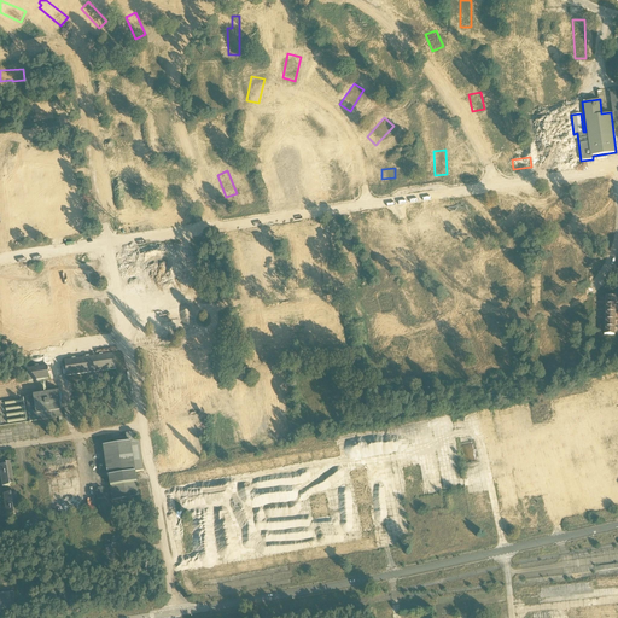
[(298,229),(290,231),(296,280),(305,279),(302,258),(319,256),(321,277),(330,275),(324,226),(314,227),(318,248),(301,250),(298,229)]
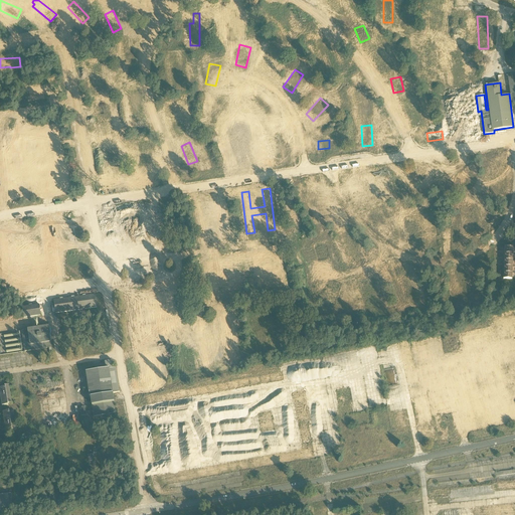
[(145,207),(112,211),(116,236),(127,235),(125,222),(136,220),(138,232),(141,231),(141,232),(148,231),(145,207)]
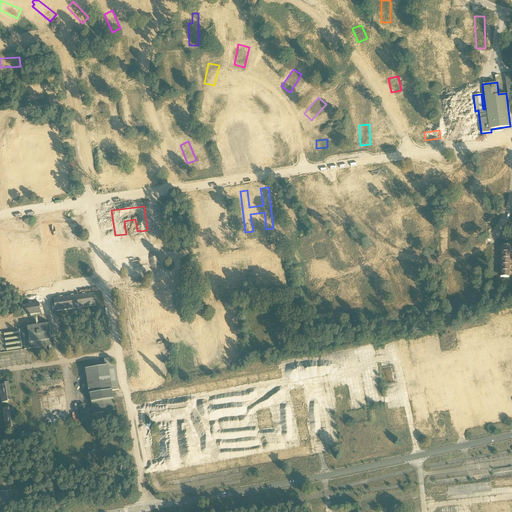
[(325,256),(324,241),(313,242),(315,257),(325,256)]
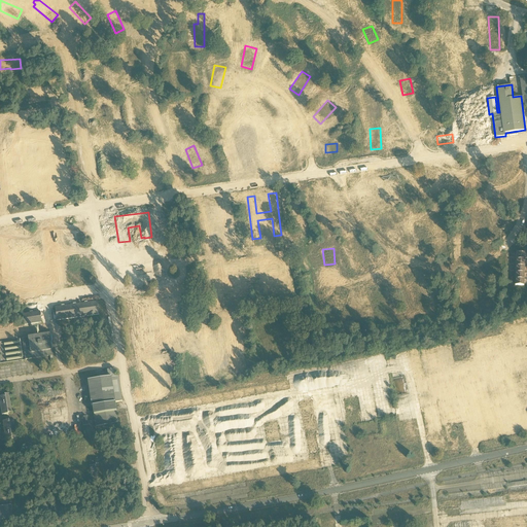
[(524,285),(525,252),(515,252),(515,285),(524,285)]
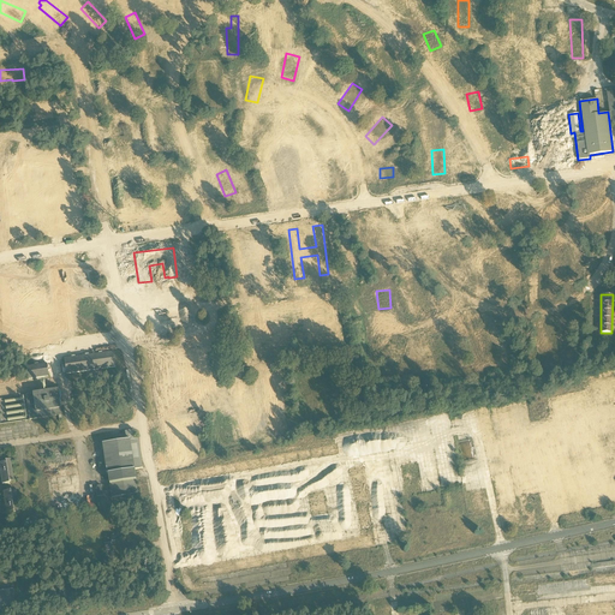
[(178,329),(178,318),(161,318),(161,329),(178,329)]
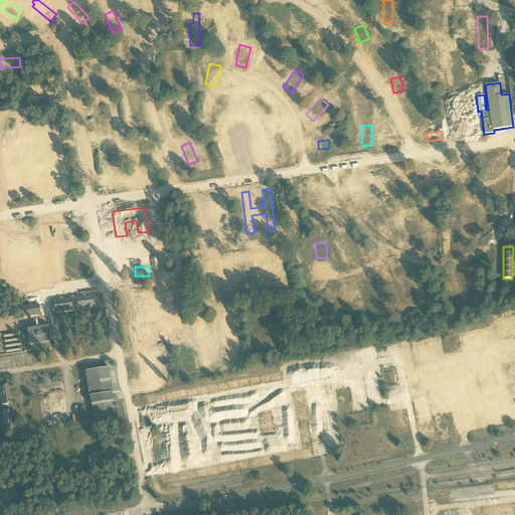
[(148,318),(173,315),(169,280),(158,282),(159,288),(144,290),(145,299),(160,297),(161,307),(146,308),(148,318)]
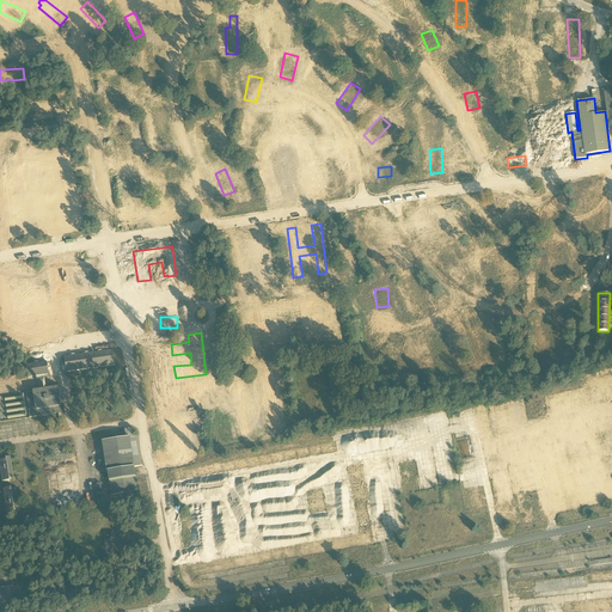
[(139,354),(155,352),(154,336),(136,338),(139,354)]
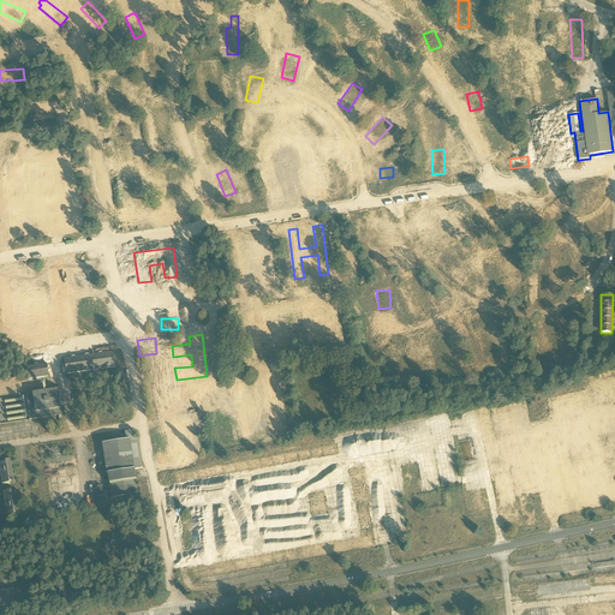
[(66,360),(69,375),(120,366),(118,351),(66,359),(66,360)]
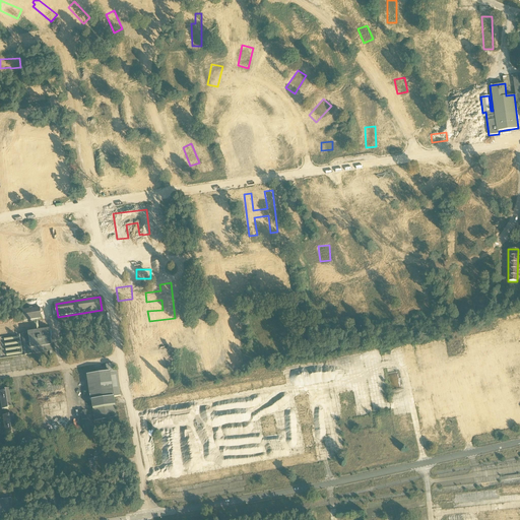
[(21,311),(23,322),(43,319),(41,308),(21,311)]
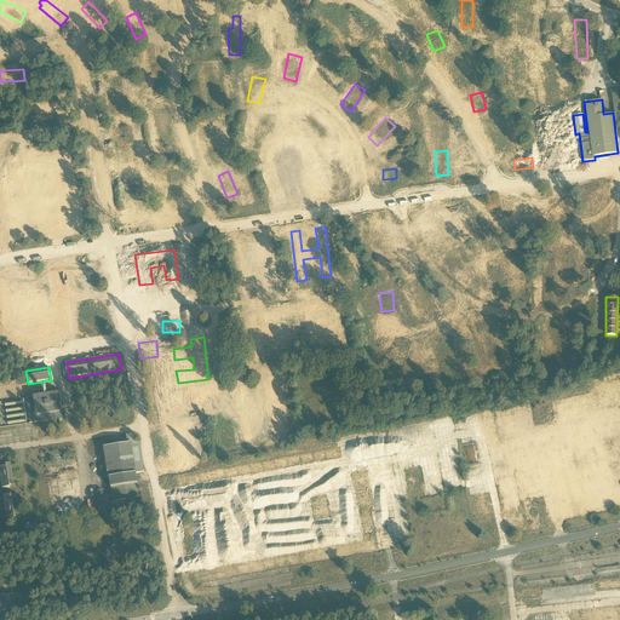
[(0,402),(0,417),(1,426),(63,417),(59,392),(0,402)]
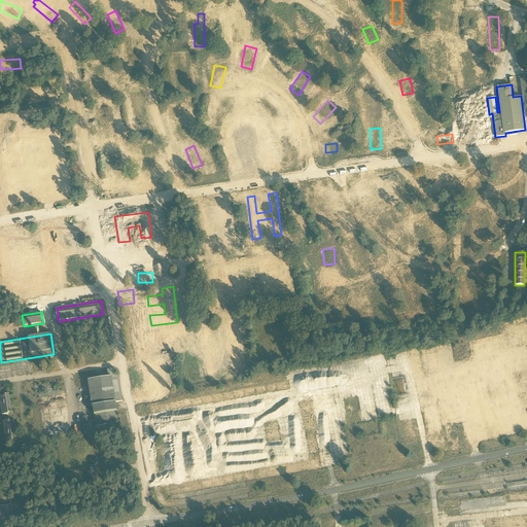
[(144,352),(157,350),(155,334),(142,336),(144,352)]
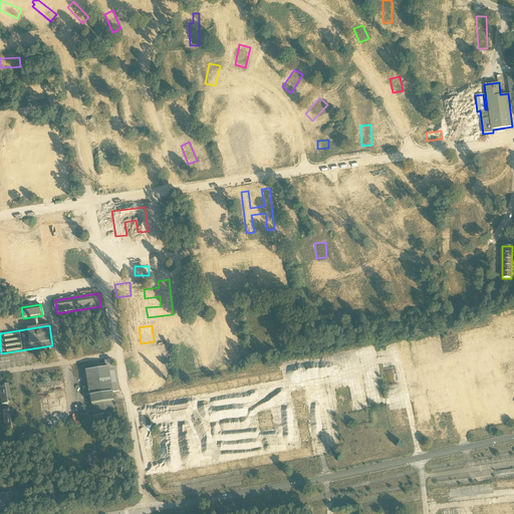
[(90,397),(93,417),(115,414),(112,393),(119,392),(115,367),(113,367),(108,368),(108,367),(105,368),(85,371),(88,392),(89,392),(90,394),(90,397)]
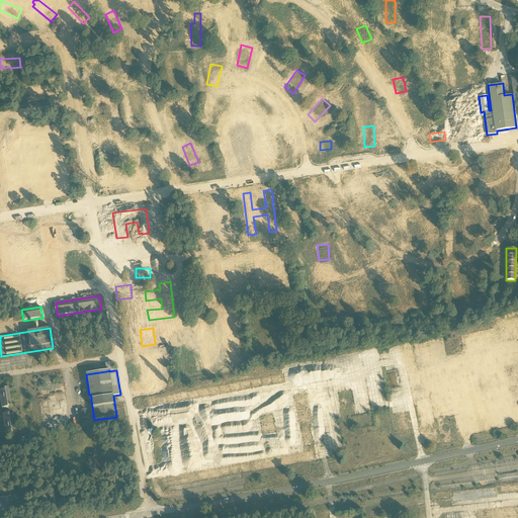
[(0,397),(2,409),(8,408),(8,406),(12,406),(9,387),(5,389),(5,390),(0,391),(0,397)]
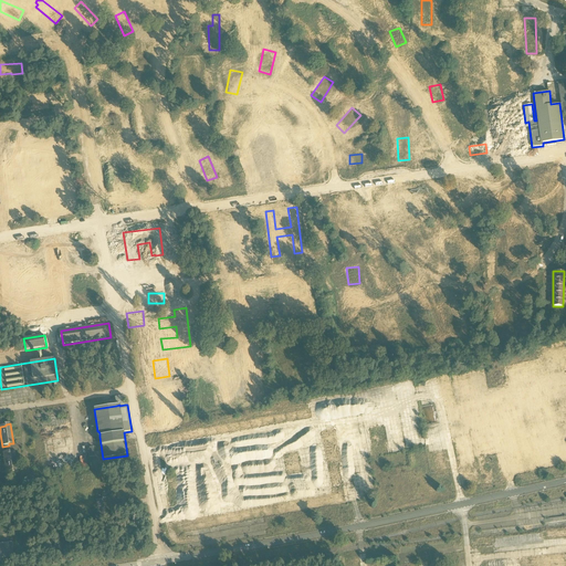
[(443,450),(432,452),(437,472),(448,470),(443,450)]
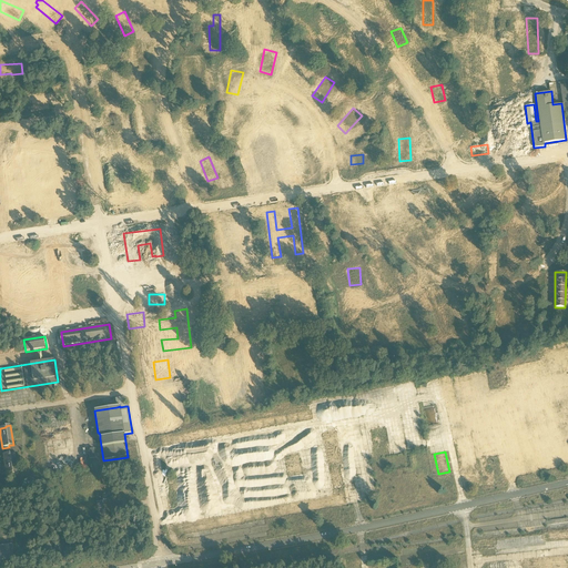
[(0,467),(0,468),(1,475),(12,473),(13,475),(18,474),(14,455),(10,455),(10,454),(3,455),(6,467),(0,467)]
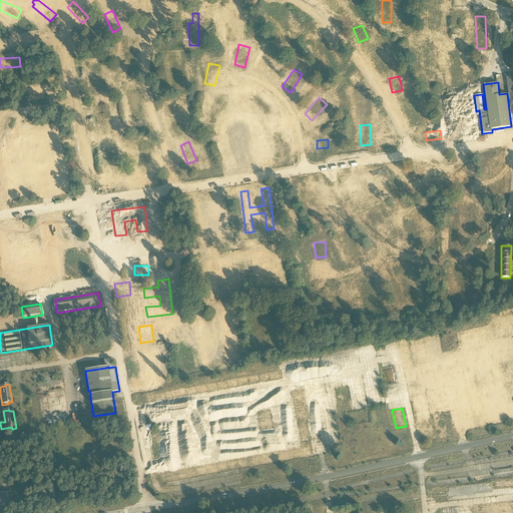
[(273,427),(270,410),(255,413),(259,430),(273,427)]
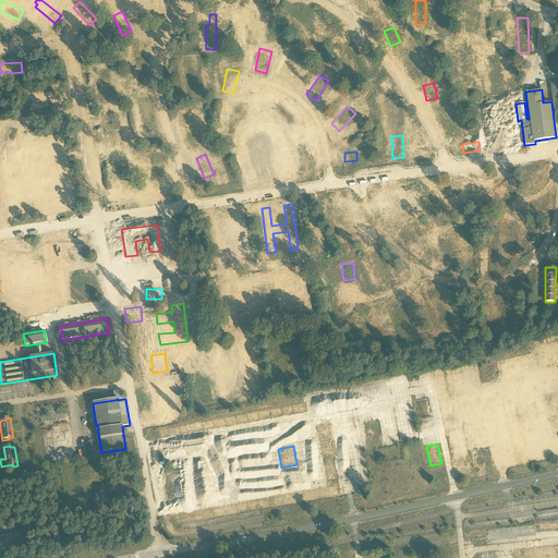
[(97,508),(98,511),(105,510),(104,507),(101,496),(101,493),(95,494),(96,500),(95,501),(95,504),(97,504),(97,508)]
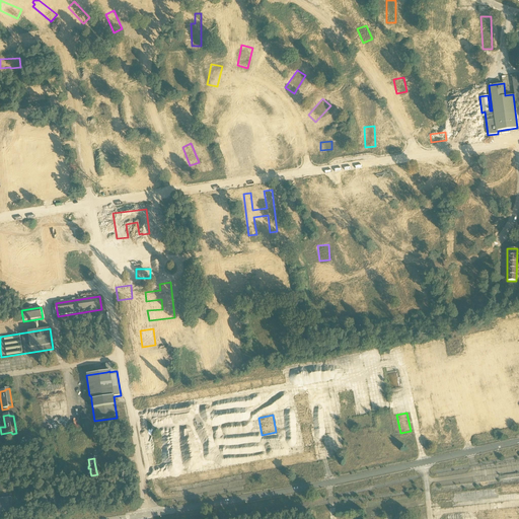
[(501,494),(518,492),(518,485),(500,486),(501,494)]
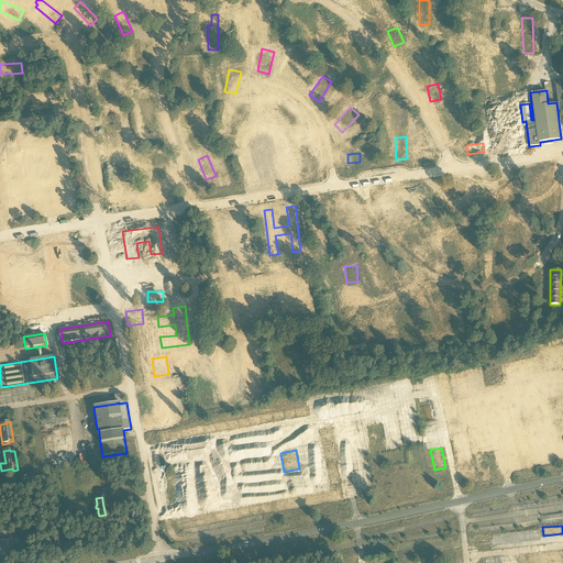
[(0,541),(0,558),(8,558),(8,555),(13,554),(12,540),(0,541)]
